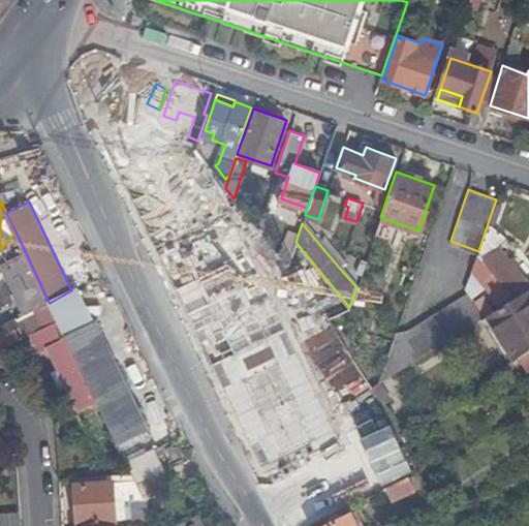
[(478,251),(473,268),(487,284),(494,279),(497,283),(501,281),(510,291),(525,280),(497,246),(506,239),(488,223),(478,251)]
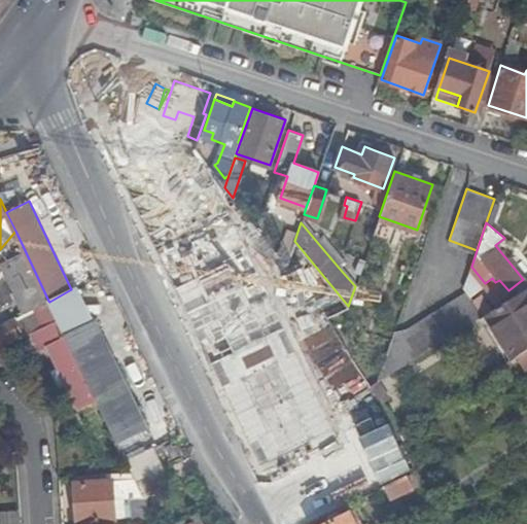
[(322,235),(316,241),(339,268),(345,260),(322,235)]
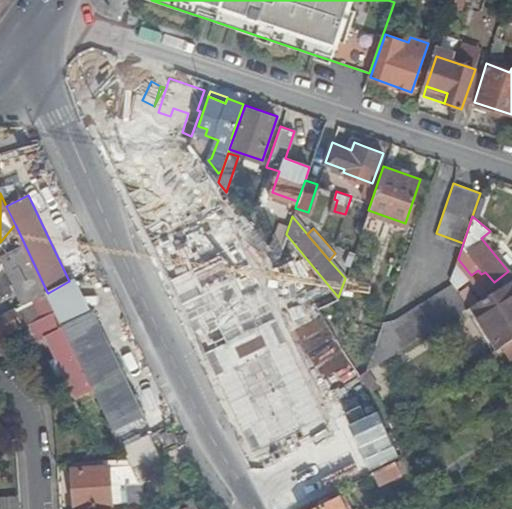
[(271,262),(295,289),(308,312),(319,306),(338,297),(286,234),(279,255),(271,262)]
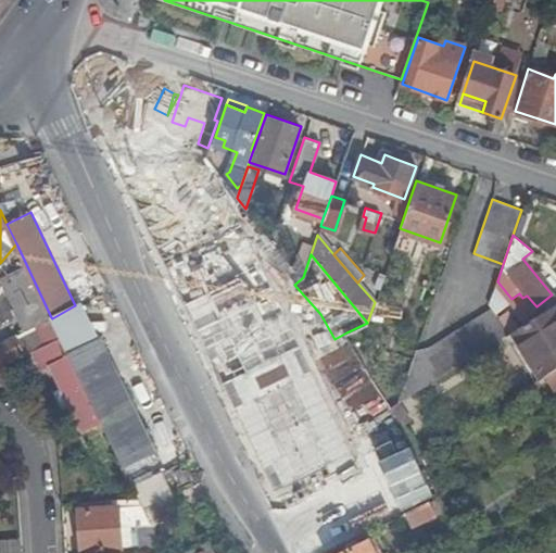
[(26,329),(51,317),(26,264),(7,274),(1,276),(26,329)]
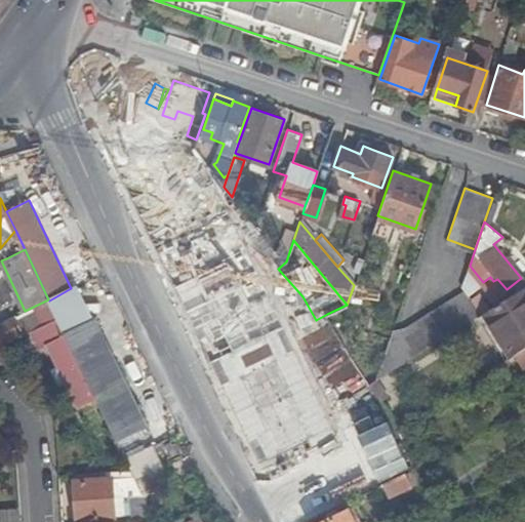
[(49,300),(66,335),(97,320),(80,284),(71,288),(49,300)]
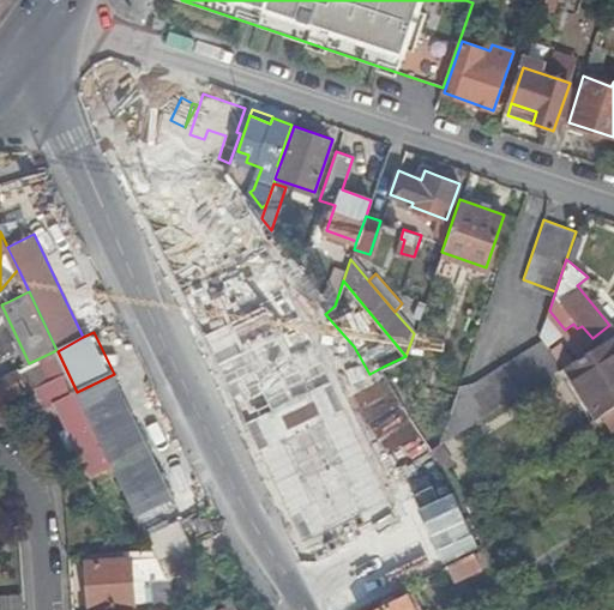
[(578,398),(591,420),(613,405),(613,333),(565,364),(584,394),(578,398)]
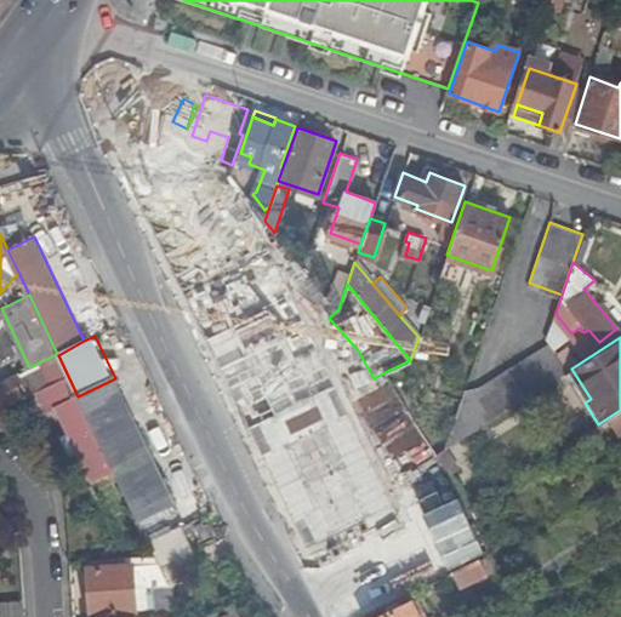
[(465,390),(444,449),(569,371),(550,344),(482,387),(465,390)]
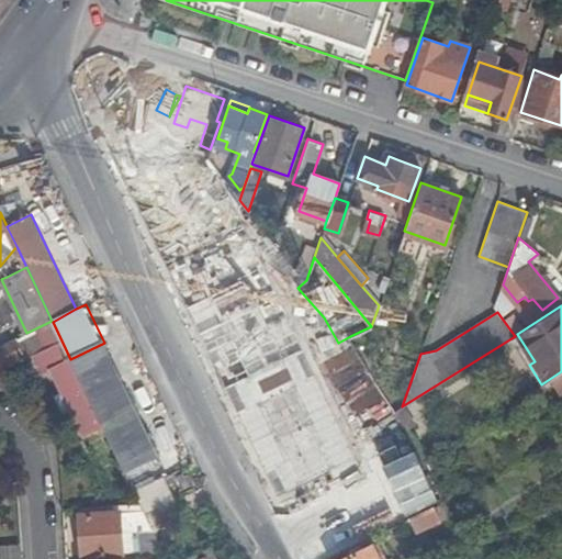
[(291,341),(220,376),(229,395),(245,388),(301,361),(305,358),(318,353),(338,343),(324,317),(289,335),(291,341)]
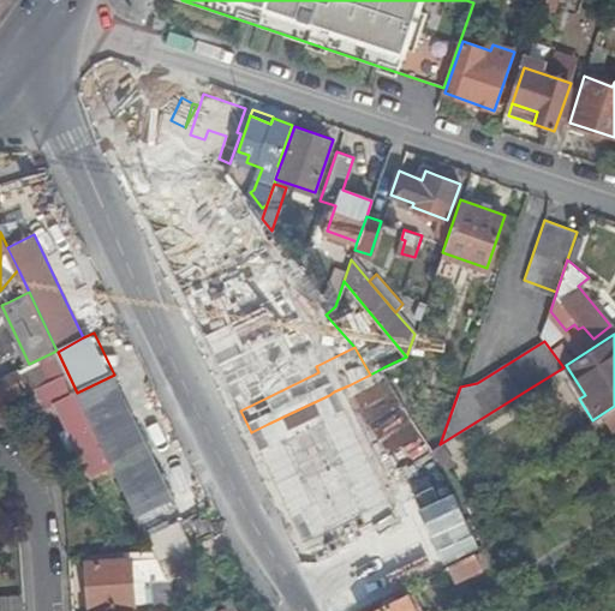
[(18,372),(0,381),(0,401),(27,389),(29,394),(39,388),(46,401),(53,397),(90,474),(112,463),(90,419),(77,393),(58,352),(57,351),(29,364),(30,367),(18,372)]
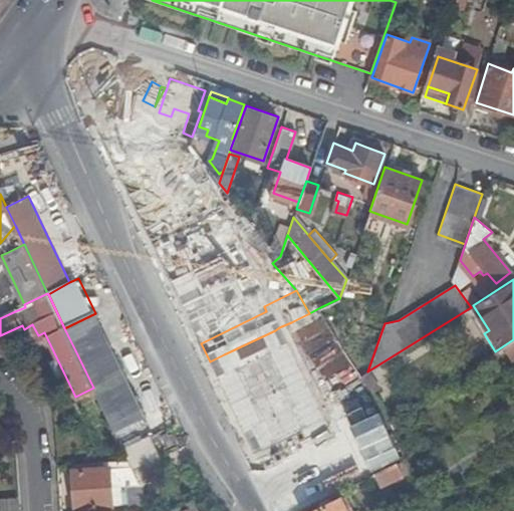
[(75,350),(106,335),(95,313),(64,328),(75,350)]
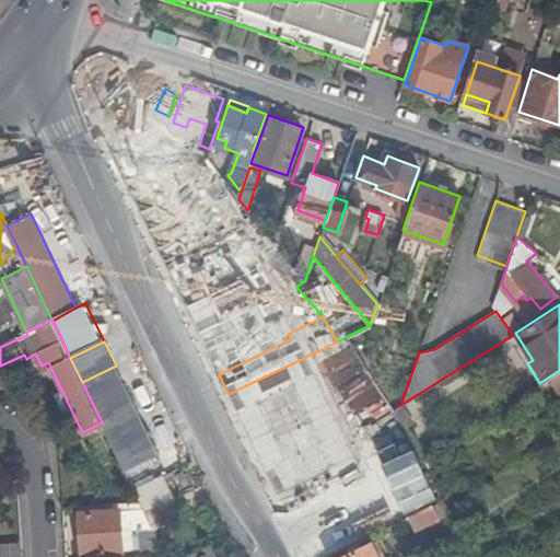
[(324,363),(317,351),(304,357),(310,370),(324,363)]
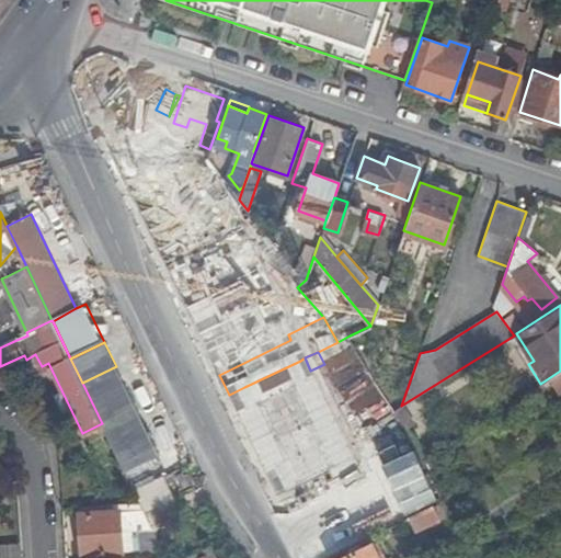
[(300,361),(244,387),(274,448),(315,430),(296,390),(294,385),(298,383),(296,377),(306,372),(300,361)]
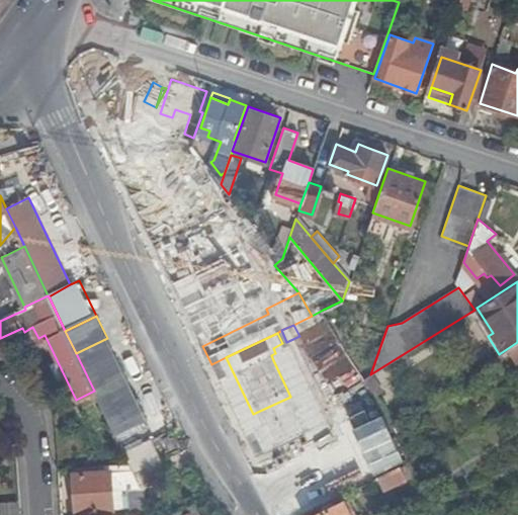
[(123,451),(154,436),(107,338),(76,353),(94,391),(123,451)]
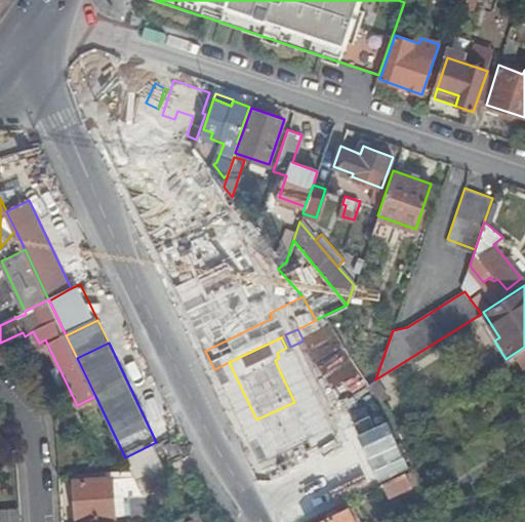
[(368,382),(357,362),(347,344),(339,348),(341,352),(329,358),(337,375),(331,378),(339,396),(368,382)]
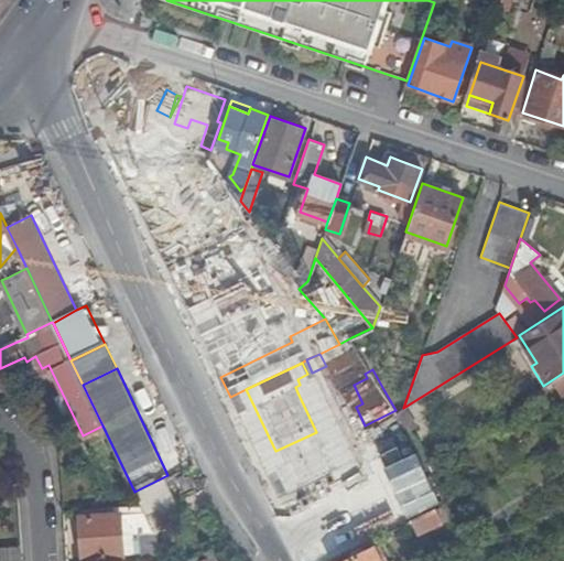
[(152,528),(165,556),(167,560),(195,560),(201,559),(162,481),(169,476),(167,475),(134,492),(140,503),(143,510),(145,514),(152,528)]
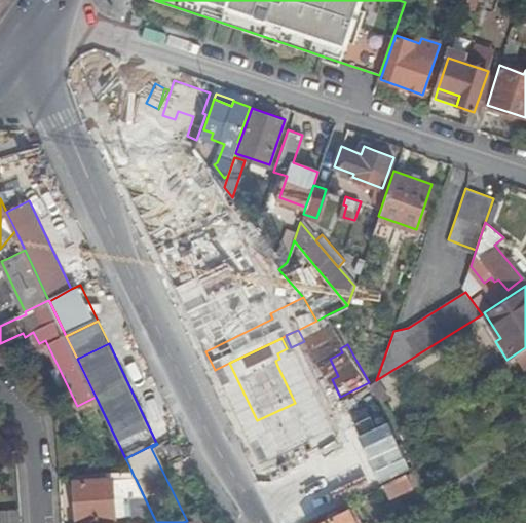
[(377,470),(384,484),(408,473),(413,470),(405,456),(377,470)]
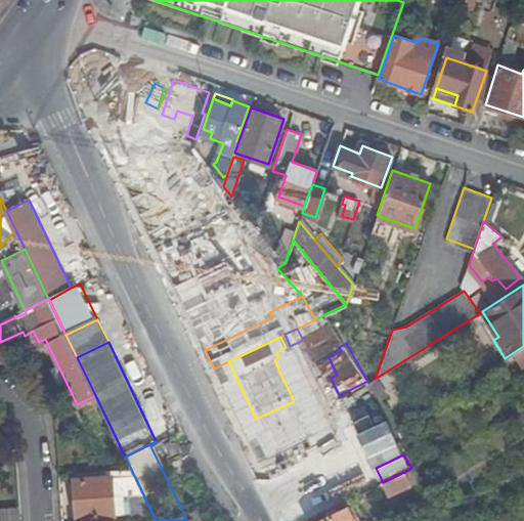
[(406,471),(383,482),(389,495),(412,485),(406,471)]
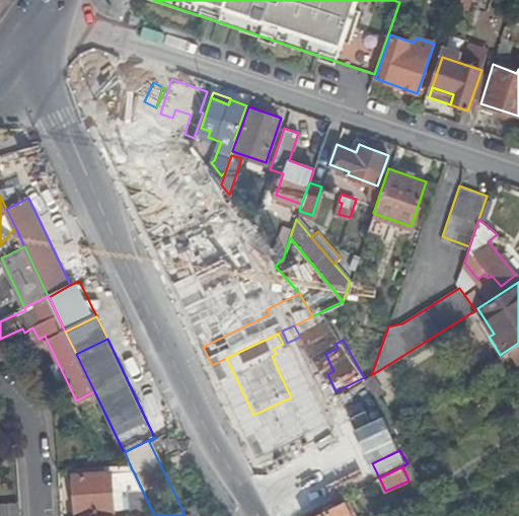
[(127,488),(140,486),(134,472),(132,469),(112,470),(114,510),(130,509),(127,488)]
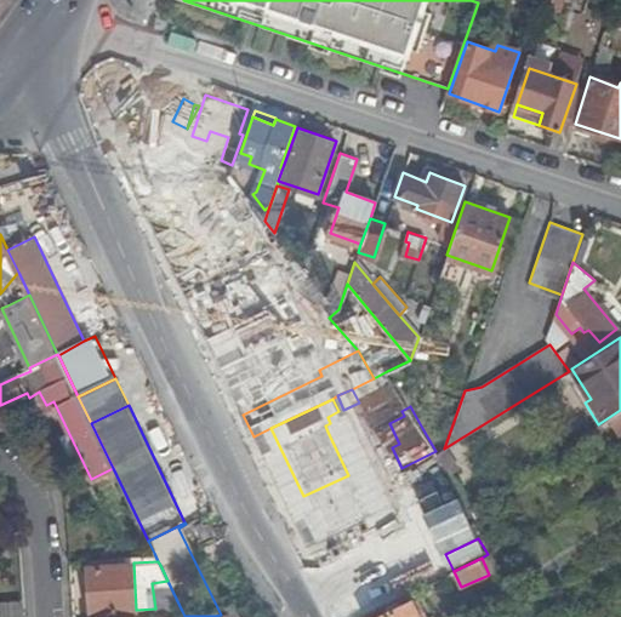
[(92,612),(136,610),(134,563),(89,567),(92,612)]
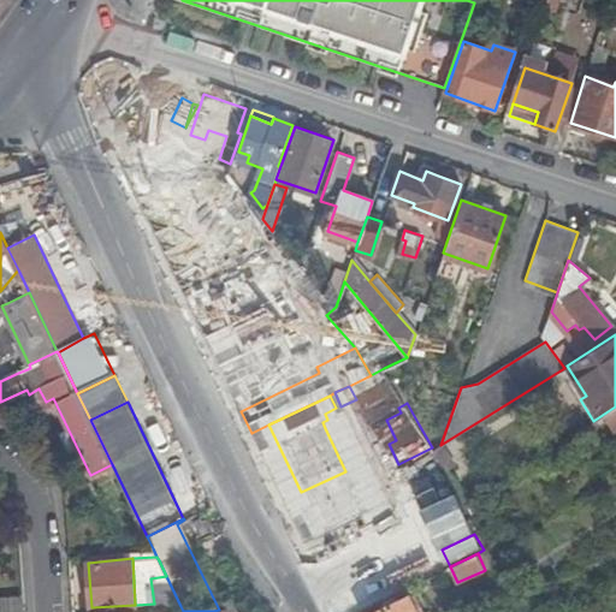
[(419,600),(415,593),(373,611),(418,611),(413,602),(419,600)]
